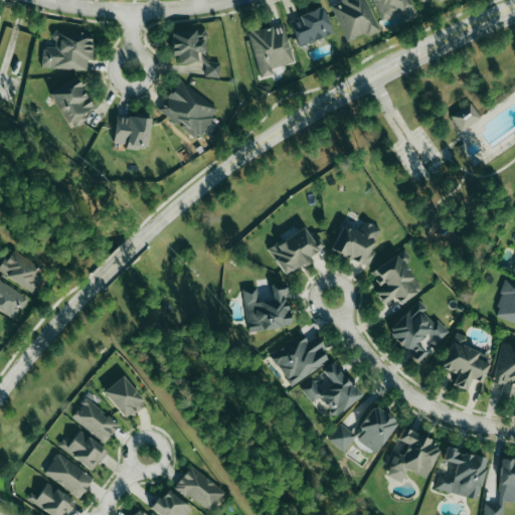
[(333,0),(330,1),(346,42),(377,30),(365,0),(333,0)]
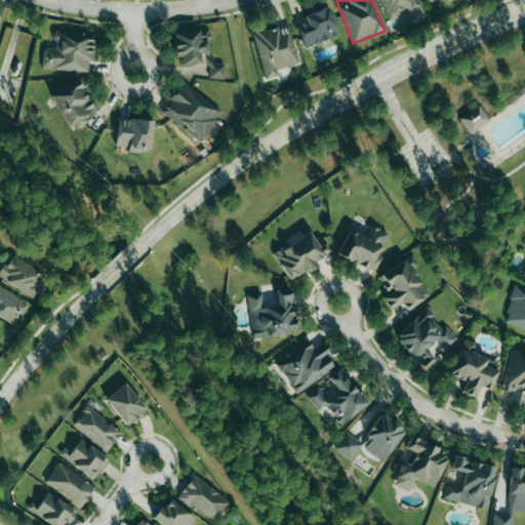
[(377,0),(388,21),(409,11),(414,22),(423,16),(415,0),(377,0)]
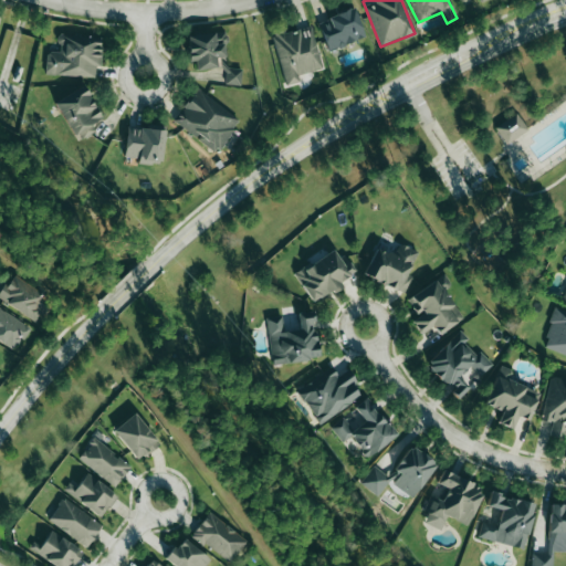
[(328,51),(365,37),(354,8),(316,22),(328,51)]
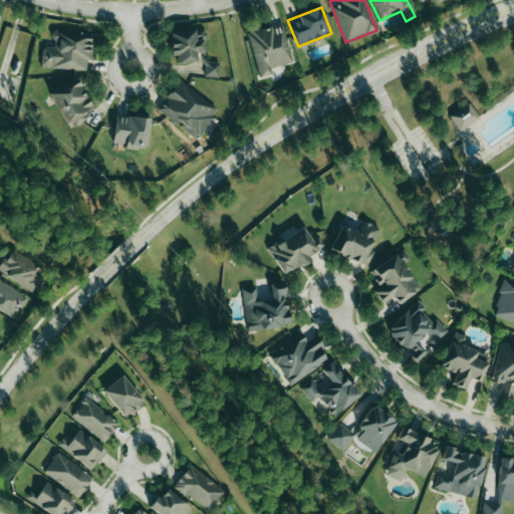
[(270,67),(292,62),(282,22),(247,31),(258,77),(271,73),(270,67)]
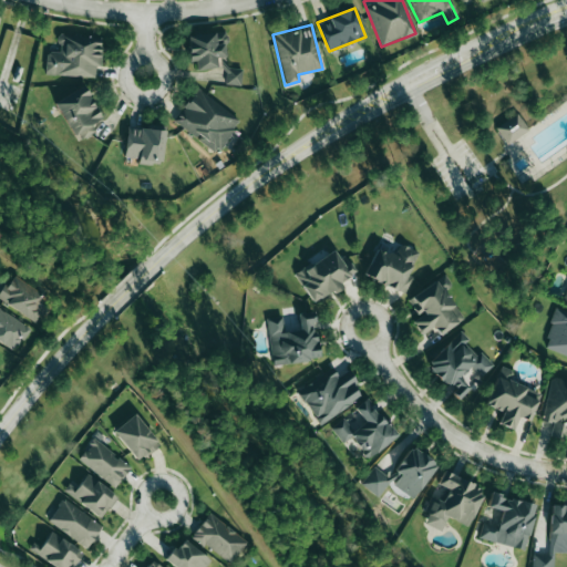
[(188,61),(195,61),(195,69),(216,68),(216,57),(226,57),(225,32),(187,34),(188,61)]
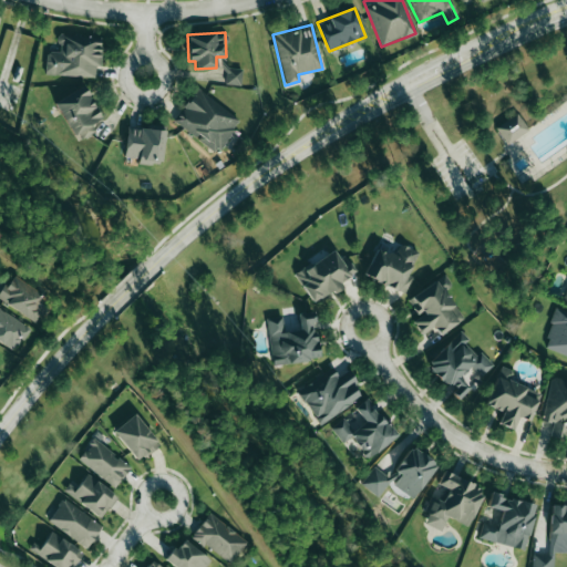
[(100,65),(101,37),(58,35),(58,52),(45,52),(45,75),(95,76),(95,65),(100,65)]
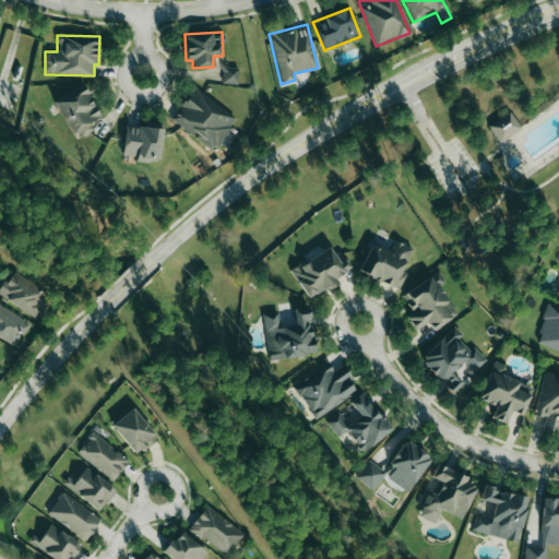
[(222,83),(237,84),(238,68),(223,67),(222,83)]
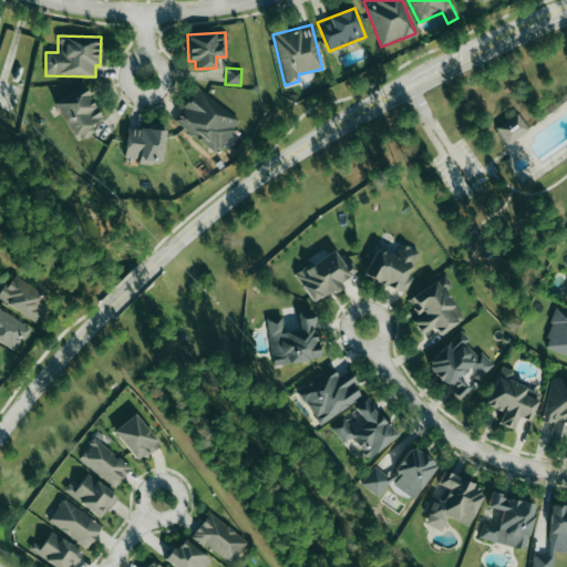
[(95,132),(92,123),(100,120),(85,86),(55,99),(74,141),(95,132)]
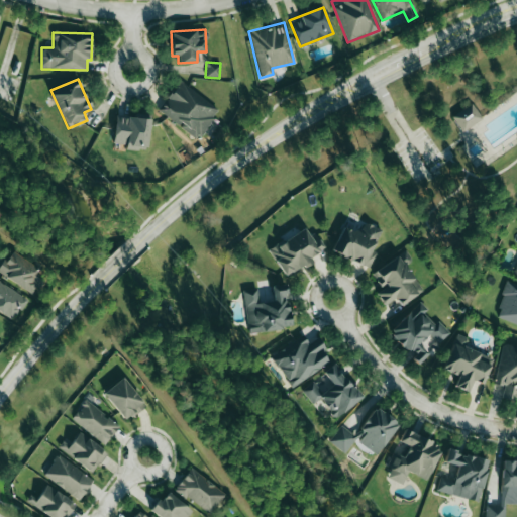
[(219,109),(179,81),(158,111),(197,139),(219,109)]
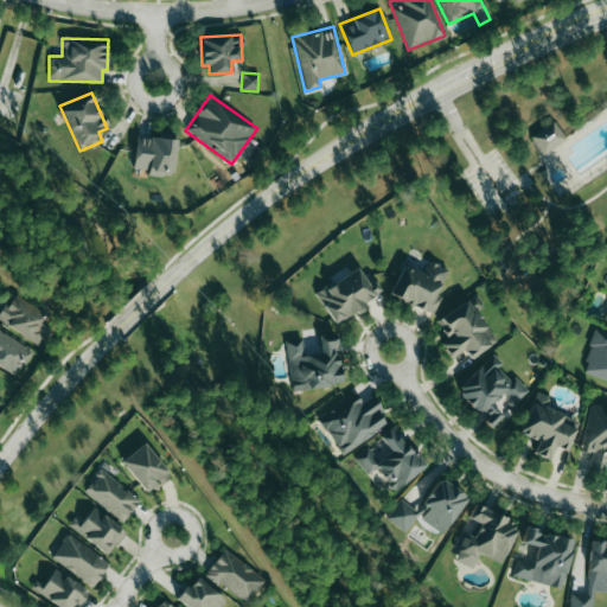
[(133,168),(147,170),(146,172),(173,174),(177,140),(136,135),(133,168)]
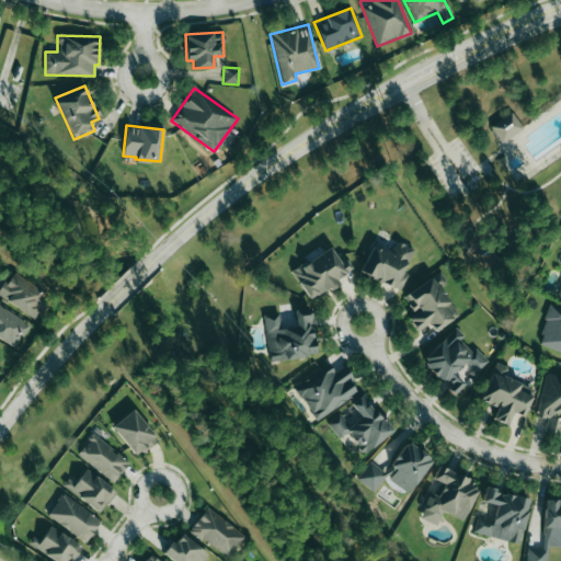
[(413,249),(396,241),(392,250),(373,242),(361,274),(401,289),(408,273),(404,272),(413,249)]
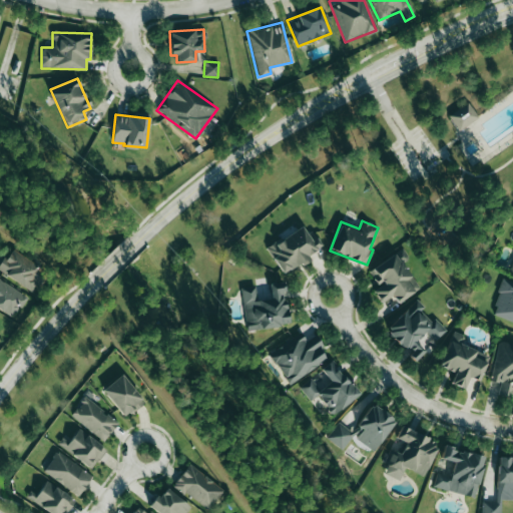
[(283,274),(310,259),(308,254),(322,246),(313,232),(307,235),(302,226),(267,246),(283,274)]
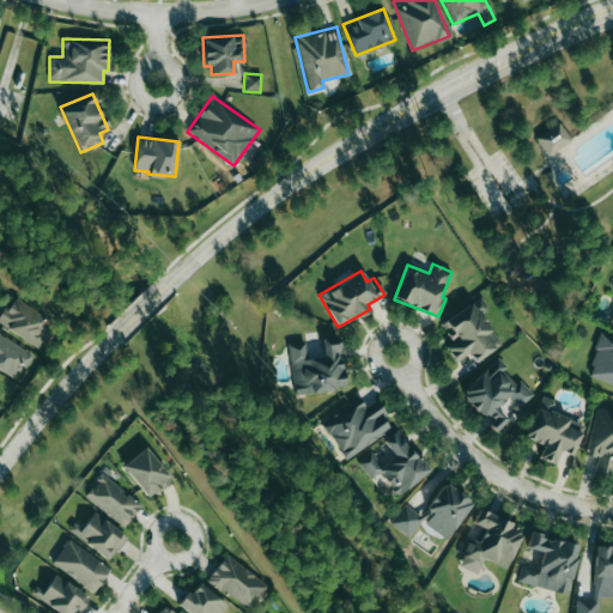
[(55,326),(11,298),(0,315),(0,325),(40,350),(55,326)]
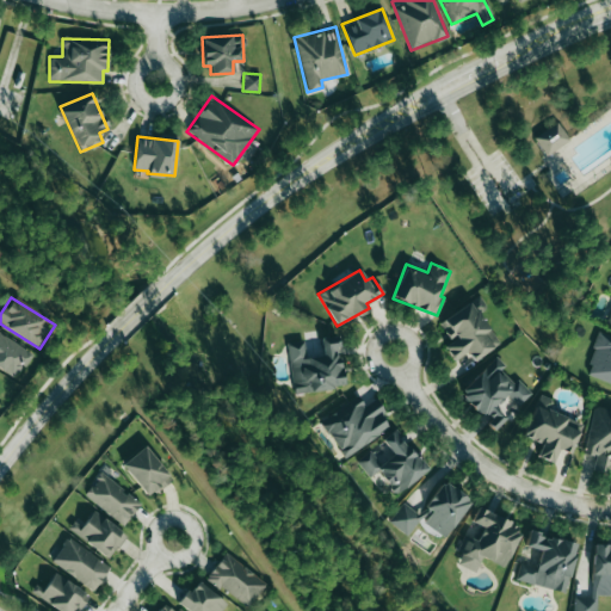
[(499,345),(480,313),(487,309),(480,297),(438,320),(451,343),(444,346),(452,360),(468,352),(473,359),(499,345)]
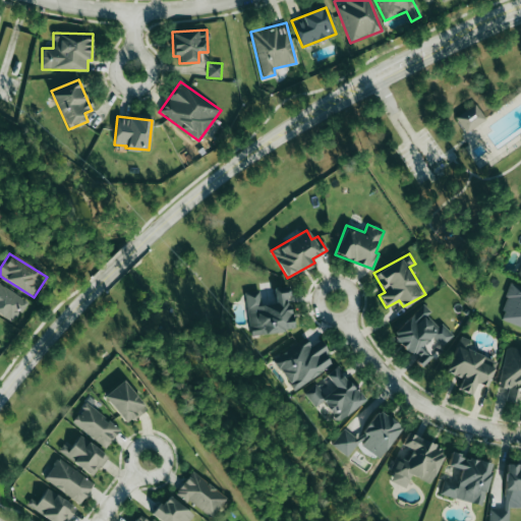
[(520,287),(511,283),(499,319),(520,327),(520,287)]
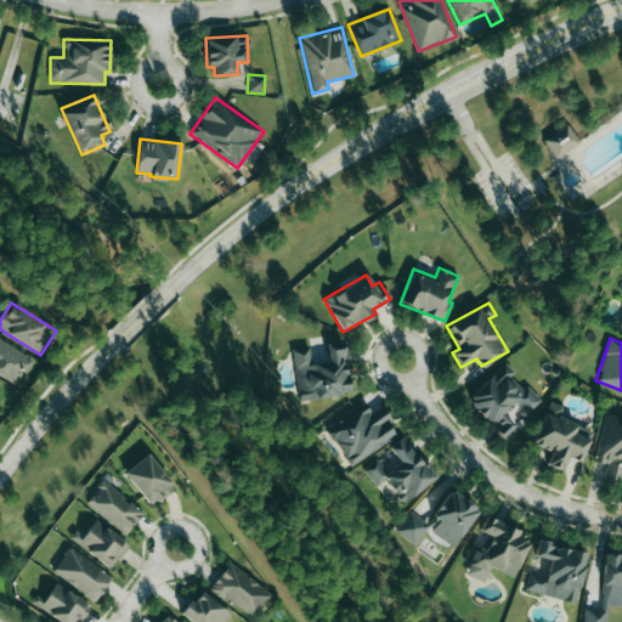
[(32,358),(0,339),(0,375),(15,385),(32,358)]
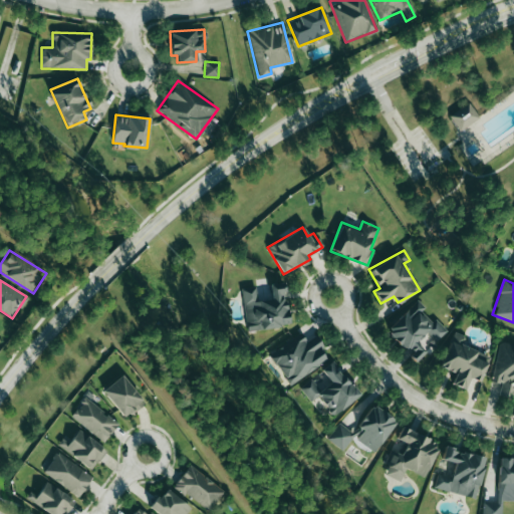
[(241,289),(247,330),(289,324),(283,282),(269,284),(271,298),(257,301),(255,287),(241,289)]
